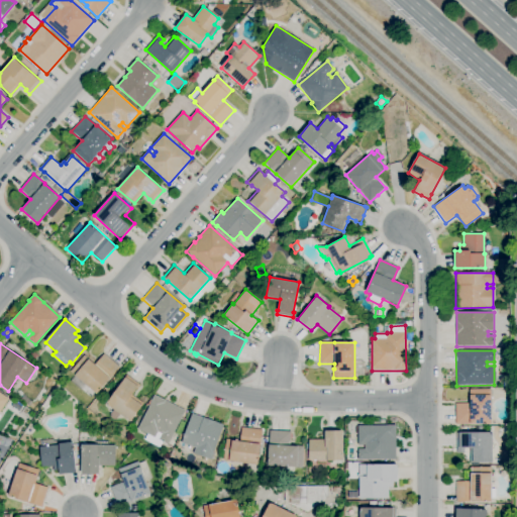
[(33,360),(29,356),(33,351),(38,355),(33,360)]
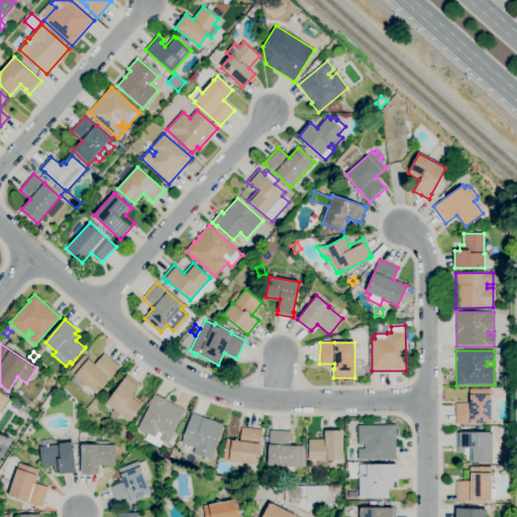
[(97,394),(77,376),(76,377),(71,372),(85,354),(95,364),(104,353),(120,368),(97,394)]
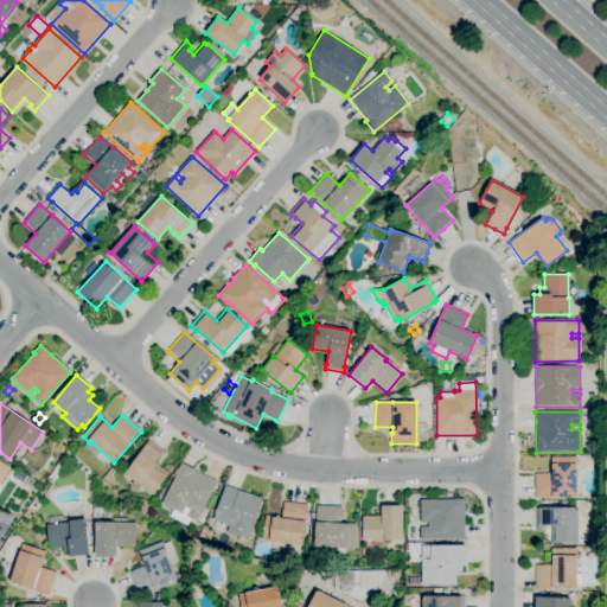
[(251,436),(241,432),(243,427),(254,430),(251,436)]
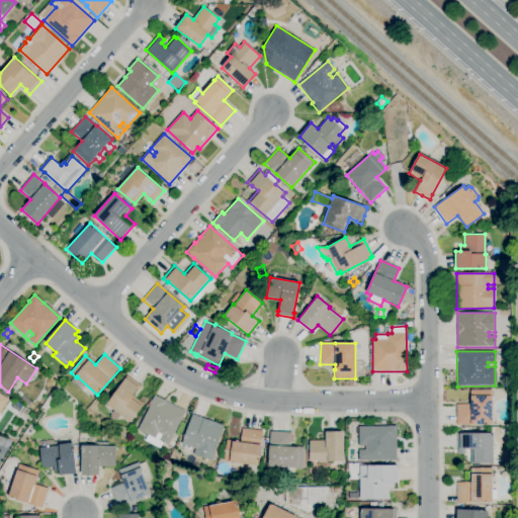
[(132,421),(121,414),(116,420),(115,421),(113,421),(111,419),(110,417),(110,416),(114,410),(107,404),(125,378),(138,387),(131,398),(142,406),(132,421)]
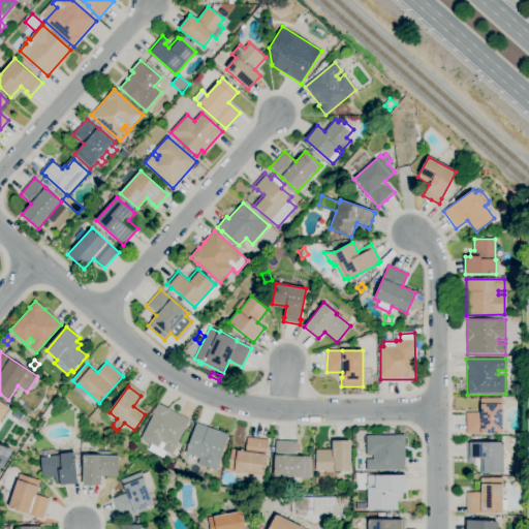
[(466,434),(466,412),(480,412),(480,398),(502,398),(502,434),(466,434)]
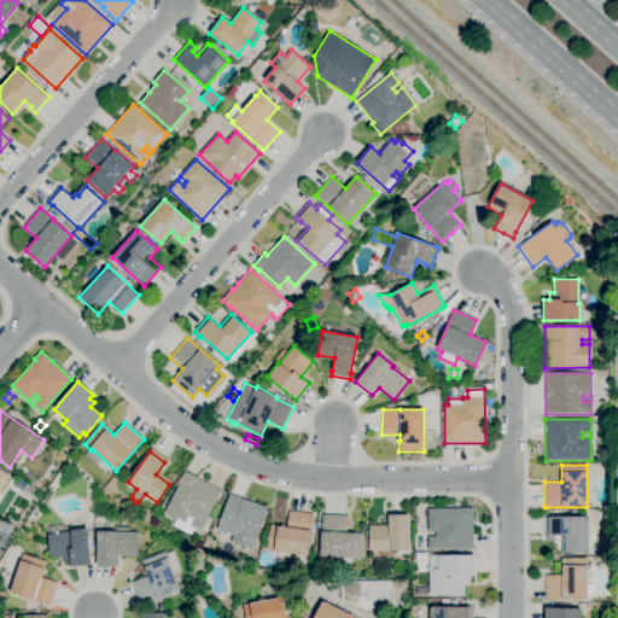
[(0,499),(0,470),(10,477),(0,491),(0,496),(1,497),(0,499)]
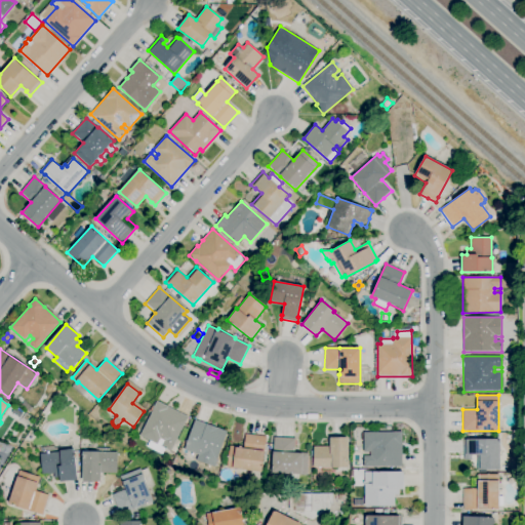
[(162,454),(147,447),(150,441),(139,436),(157,401),(189,417),(170,452),(166,450),(164,449),(162,454)]
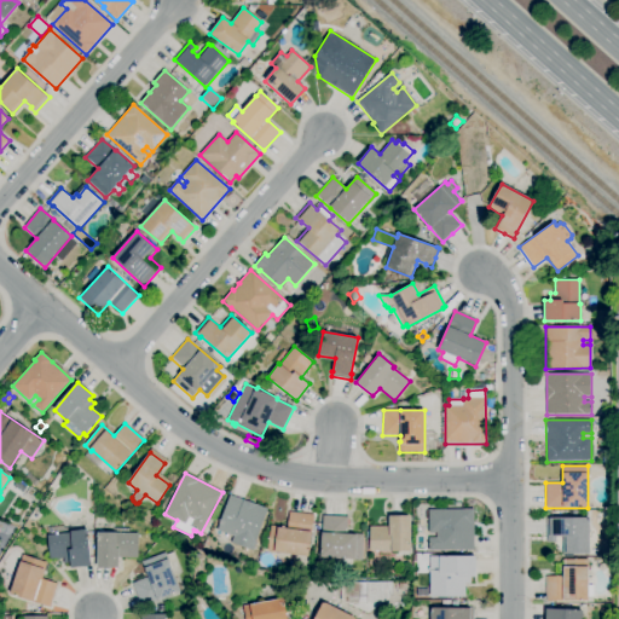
[(253,551),(231,543),(233,536),(217,530),(230,495),(267,509),(255,542),(256,543),(253,551)]
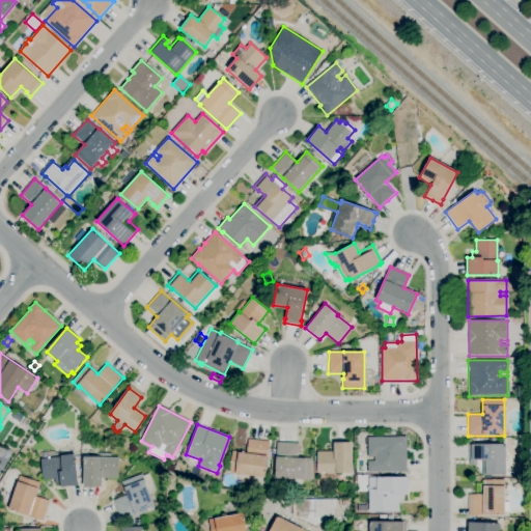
[(407,472),(368,472),(368,468),(369,468),(369,465),(367,465),(367,460),(374,460),(374,457),(367,457),(367,437),(406,437),(407,472)]
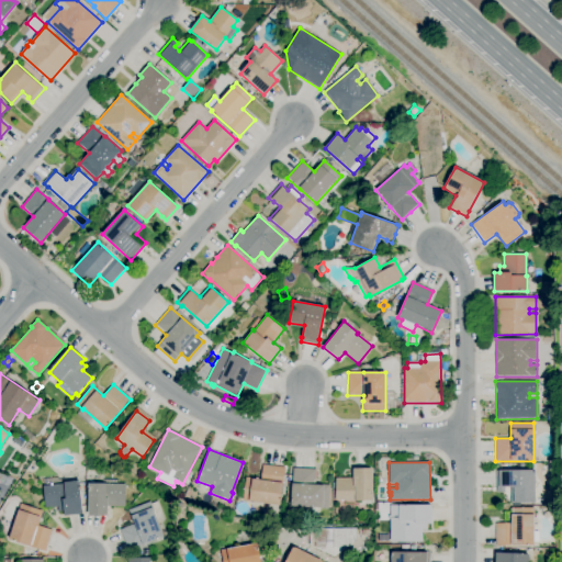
[(280,506),(250,502),(243,501),(243,497),(237,496),(238,490),(245,490),(246,478),(260,480),(262,464),(285,468),(283,483),(280,506)]
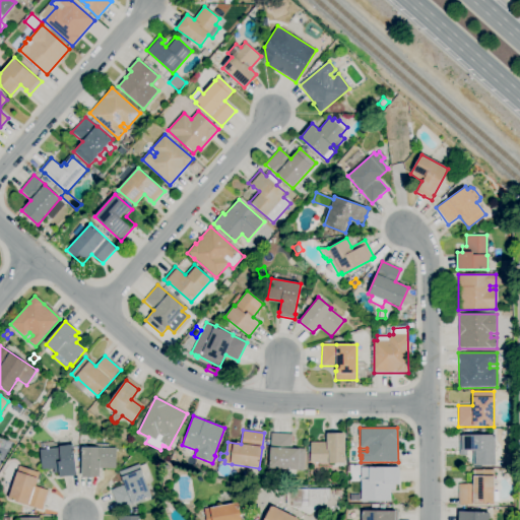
[(306,470),(269,469),(270,434),(293,434),(291,448),(306,449),(306,470)]
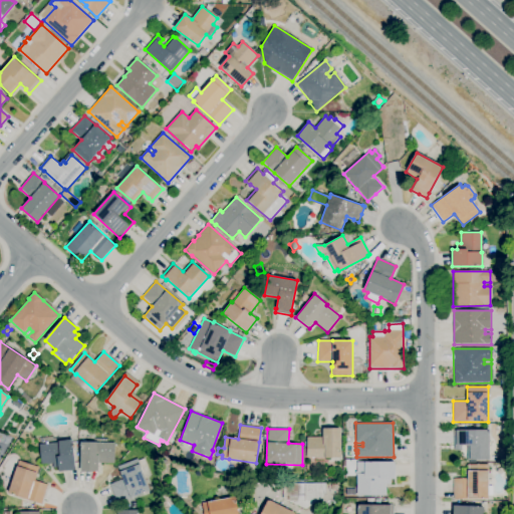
[(307,458),(306,447),(303,447),(303,442),(306,442),(306,438),(323,437),(323,429),(340,429),(341,458),(325,458),(307,458)]
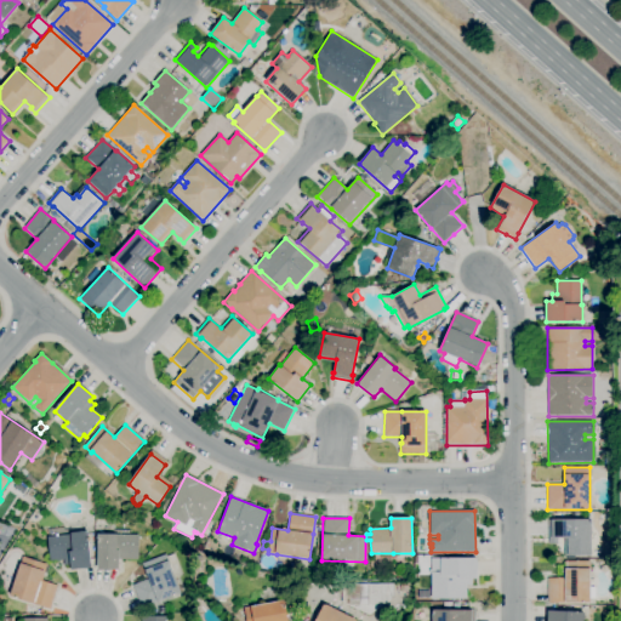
[(592,557),(564,557),(564,539),(558,539),(558,545),(550,545),(550,519),(592,519),(592,557)]
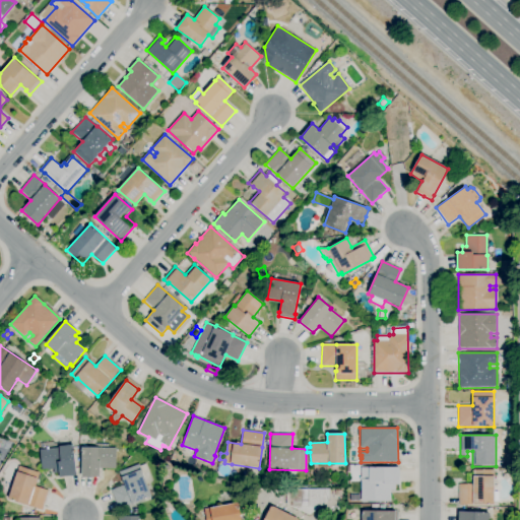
[(60,477),(59,472),(54,473),(53,468),(43,470),(40,449),(59,447),(59,446),(73,444),(77,475),(60,477)]
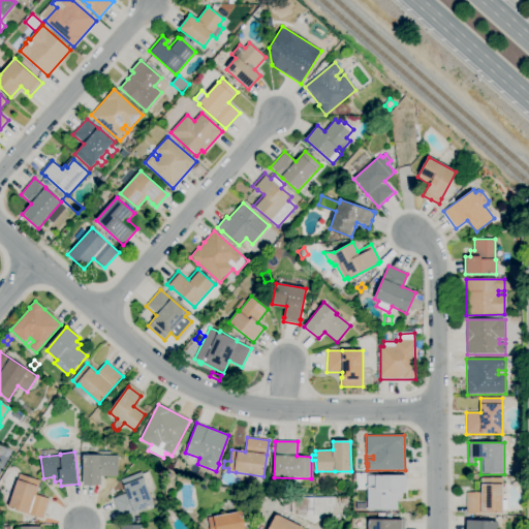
[(101,486),(83,486),(83,455),(99,455),(99,456),(119,456),(119,477),(101,477),(101,486)]
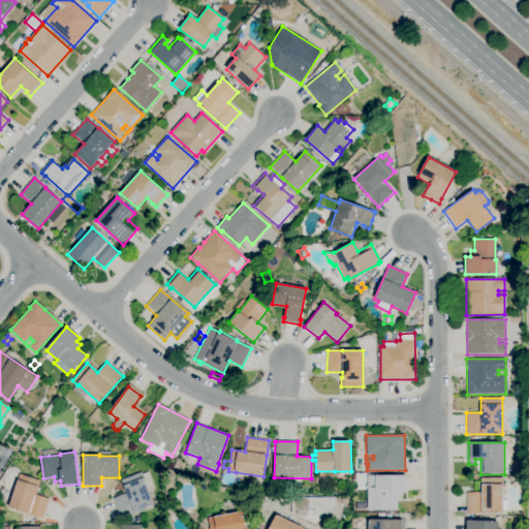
[(121,518),(113,498),(127,493),(122,479),(142,472),(155,504),(121,518)]
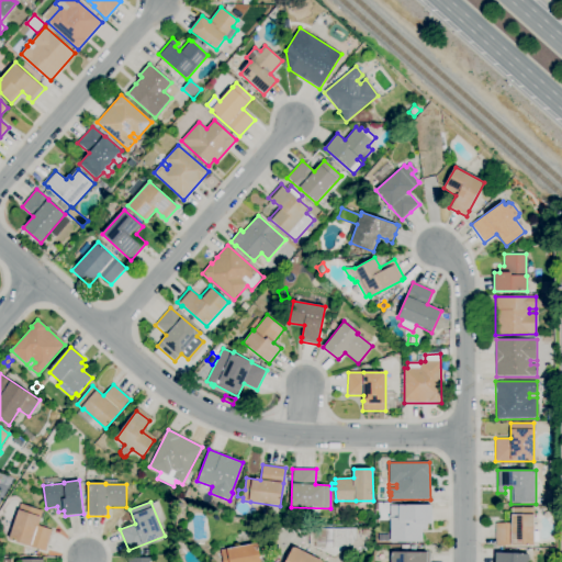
[(45,551),(31,547),(9,539),(19,510),(18,510),(21,503),(43,510),(38,525),(53,530),(45,551)]
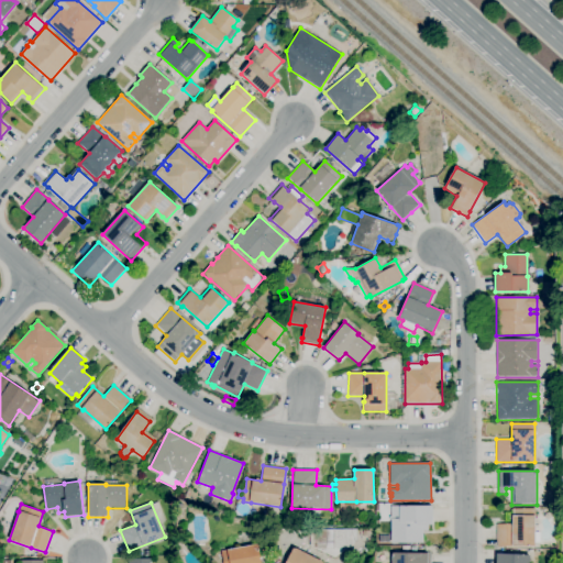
[(423,543),(390,543),(390,521),(389,521),(388,517),(392,517),(392,506),(432,506),(432,525),(428,525),(428,530),(422,530),(423,543)]
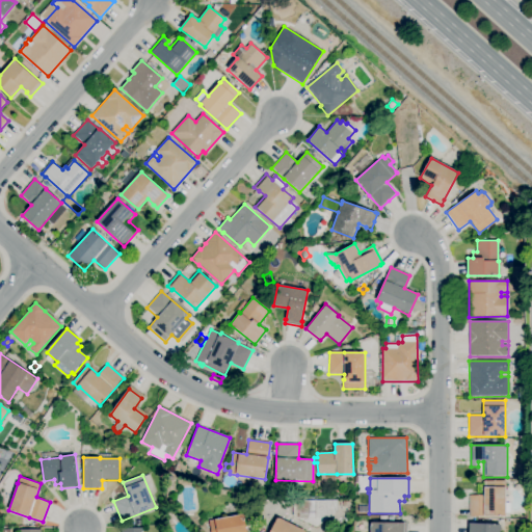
[(506,516),(485,517),(485,516),(469,516),(469,495),(483,495),(483,493),(477,493),(477,484),(483,484),(483,481),(505,481),(506,516)]
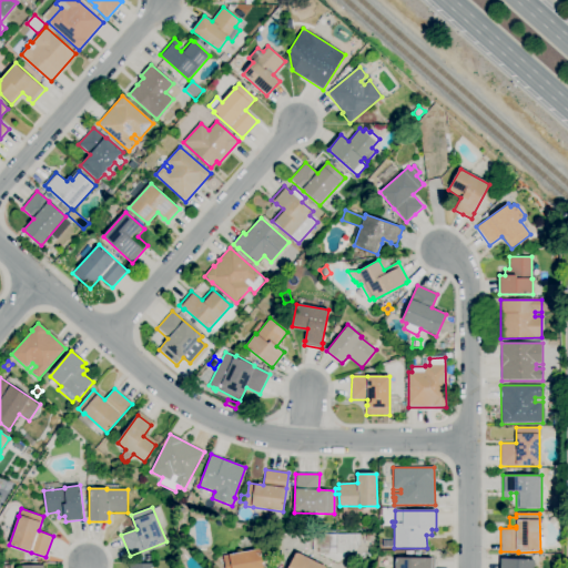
[(337,563),(313,551),(312,534),(359,534),(361,547),(337,563)]
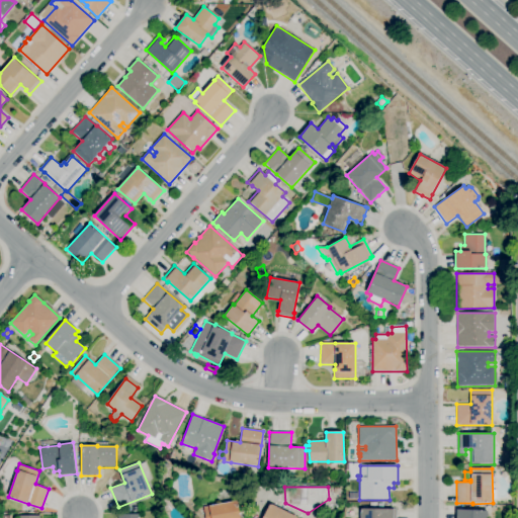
[(205,517),(203,507),(238,501),(240,517),(205,517)]
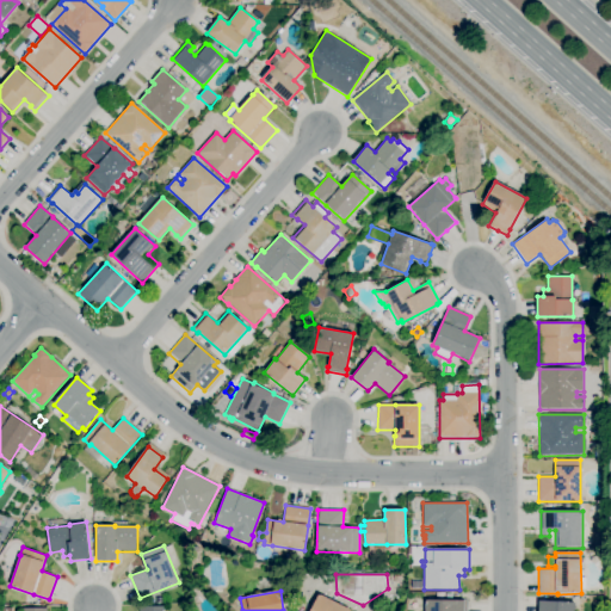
[(310,610),(319,594),(350,610),(349,610),(310,610)]
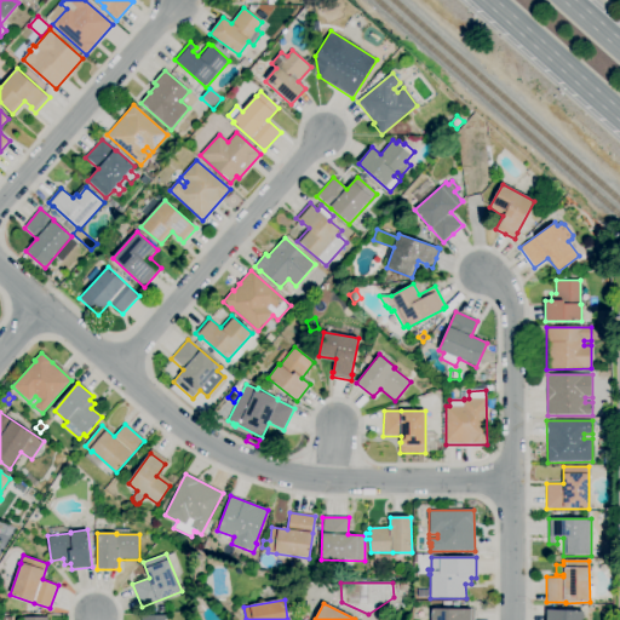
[(431,619),(431,609),(472,609),(472,619),(431,619)]
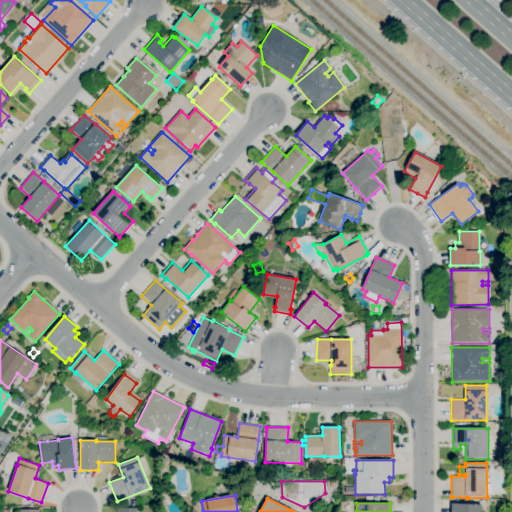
[(450,511),(451,503),(482,505),(481,511),(450,511)]
